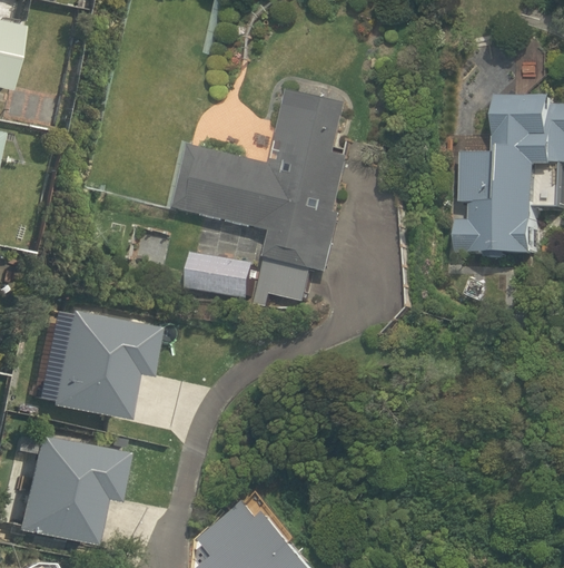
[(0,87),(1,87),(13,22),(0,19),(0,87)]
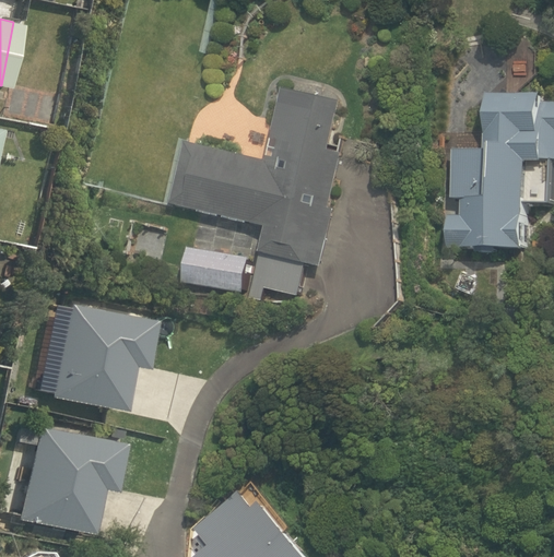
[(248,284),(295,295),(303,262),(318,265),(332,206),(327,205),(340,152),(326,149),(327,143),(336,144),(338,134),(330,132),(338,99),(279,85),(264,145),(273,147),(272,156),(262,154),(261,158),(181,140),(167,202),(262,224),(248,284)]
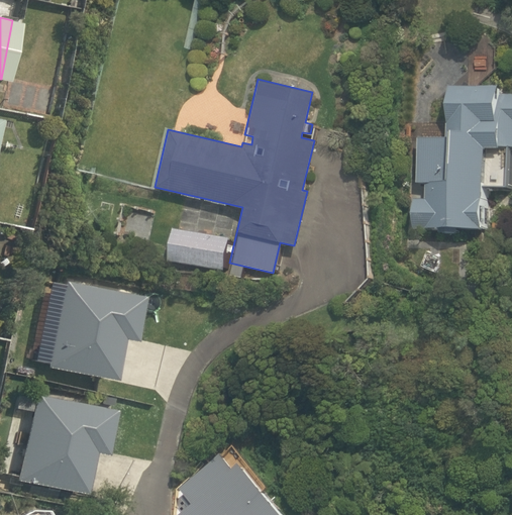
[(444,137),(416,136),(415,182),(424,182),(423,197),(412,197),(412,228),(484,229),(484,187),(507,188),(508,145),(511,145),(511,92),(498,93),(498,85),(445,85),(444,137)]
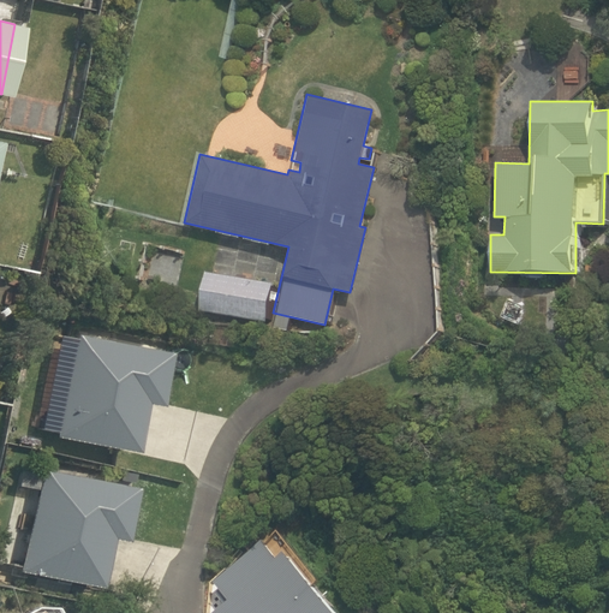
[(154,349),(63,331),(42,433),(119,448),(129,399),(143,402),(154,349)]
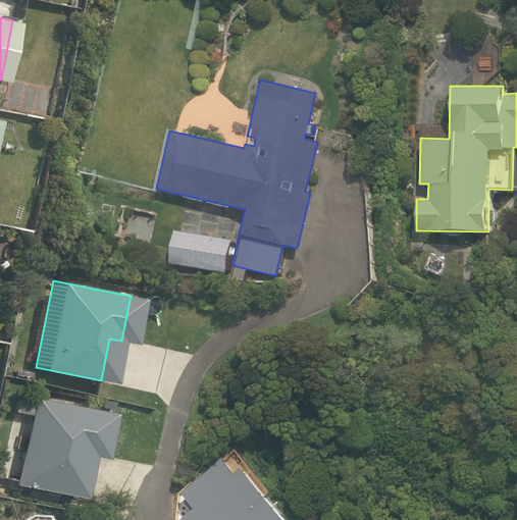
[(100,409),(23,395),(6,482),(72,495),(80,454),(92,456),(100,409)]
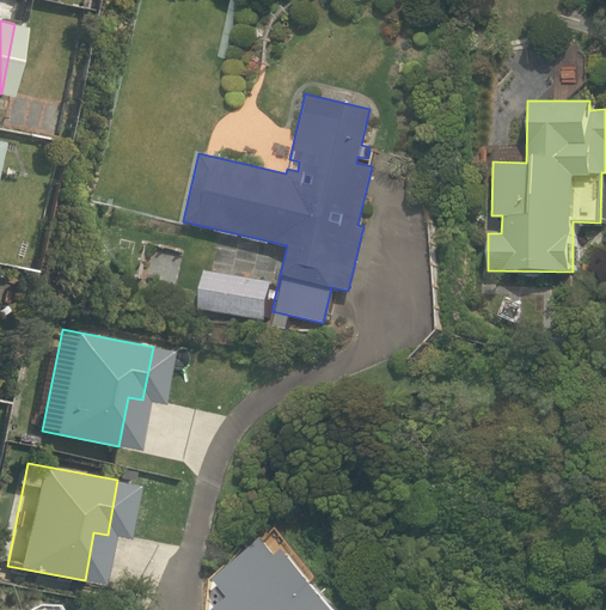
[(335,609),(283,547),(275,553),(259,537),(210,578),(218,585),(213,589),(221,599),(208,609),(335,609)]
